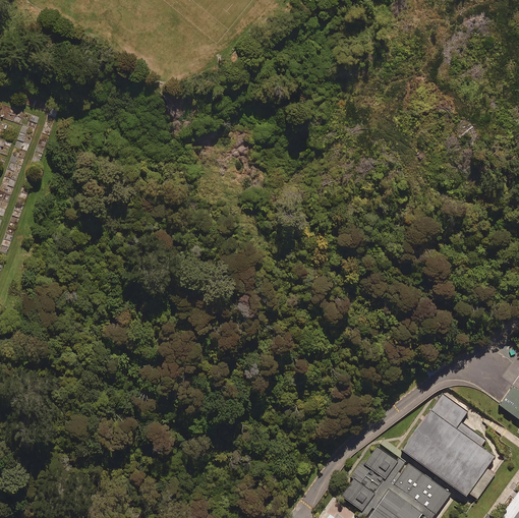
[(518,361),(516,359),(508,371),(518,380),(518,361)]
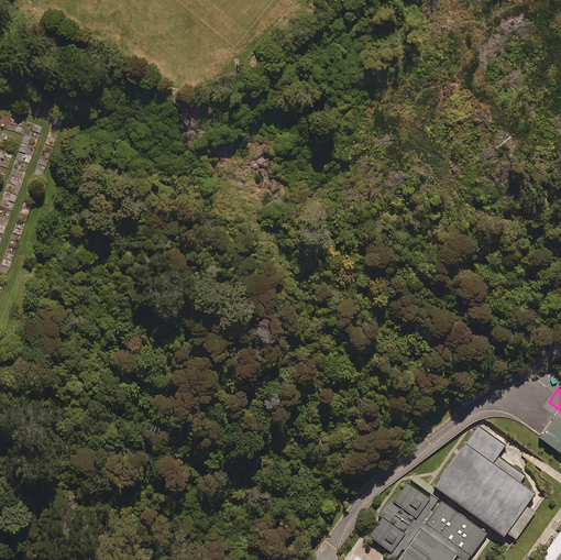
[(560,419),(556,416),(540,437),(560,452),(560,419)]
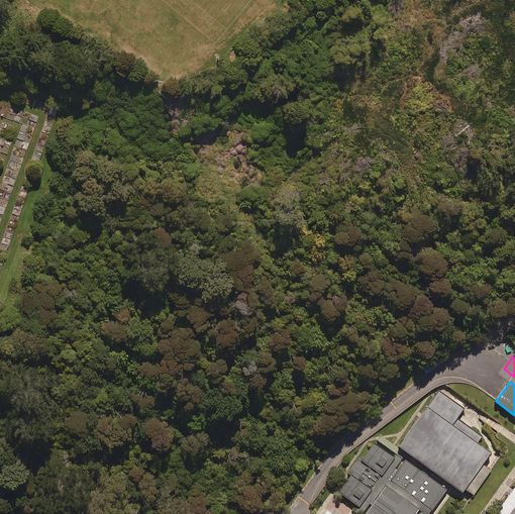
[(416,513),(418,510),(423,513),(431,513),(452,486),(462,493),(465,490),(476,497),(494,472),(484,464),(493,451),(481,442),(485,437),(459,419),(466,410),(440,392),(398,445),(402,448),(395,457),(375,443),(339,493),(359,507),(355,513),(416,513)]
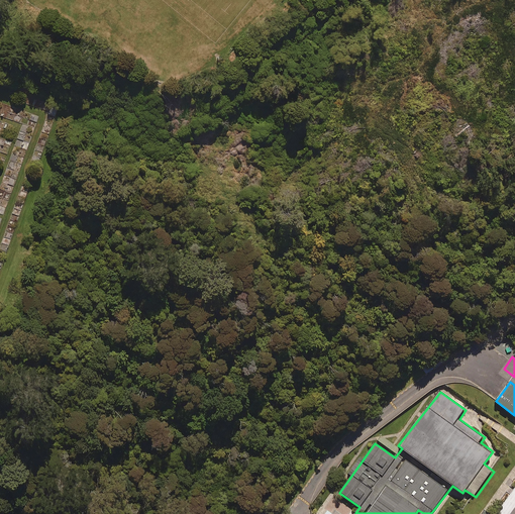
[(514,486),(494,513),(514,513),(514,486)]
